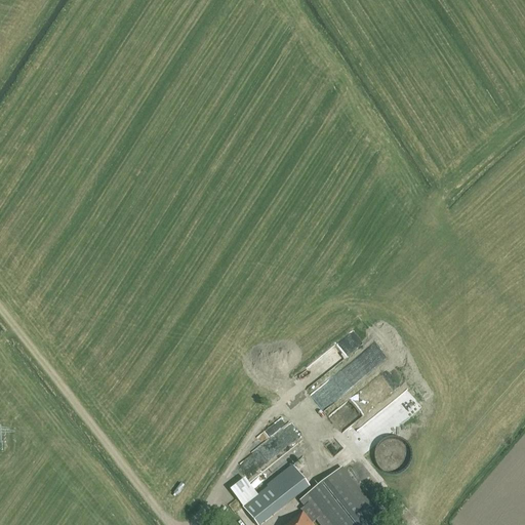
[(339,432),(349,421),(337,411),(328,420),(339,432)]
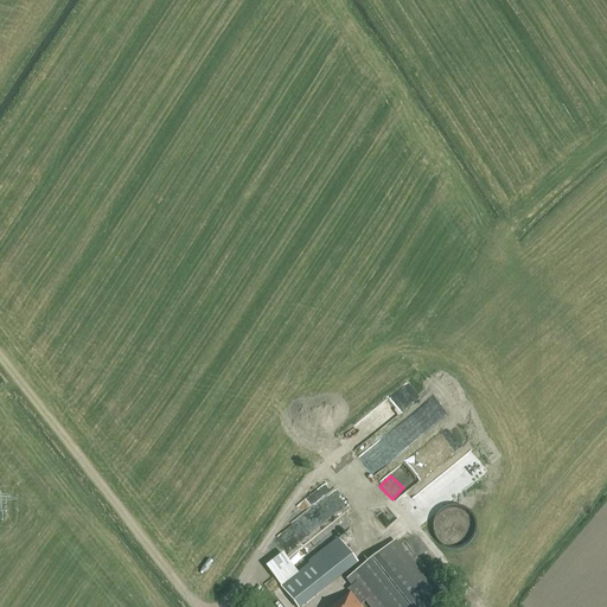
[(448,525),(443,528),(448,538),(470,528),(460,509),(455,511),(451,503),(446,505),(448,510),(442,513),(448,525)]
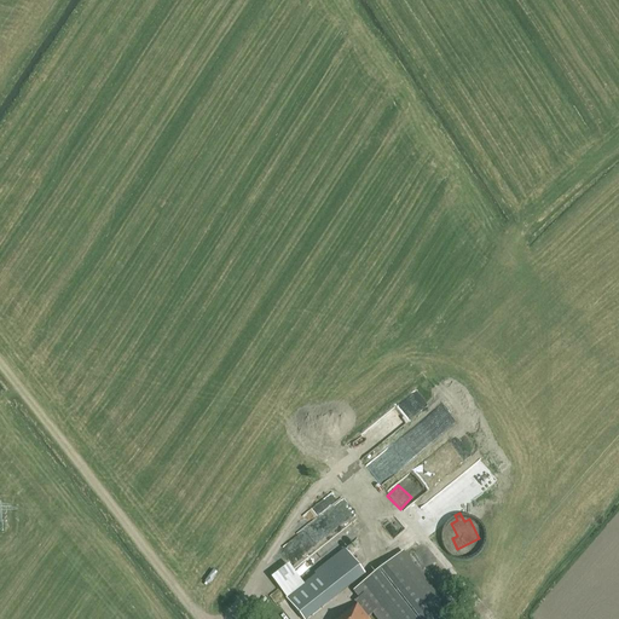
[(392,515),(381,526),(393,539),(404,528),(392,515)]
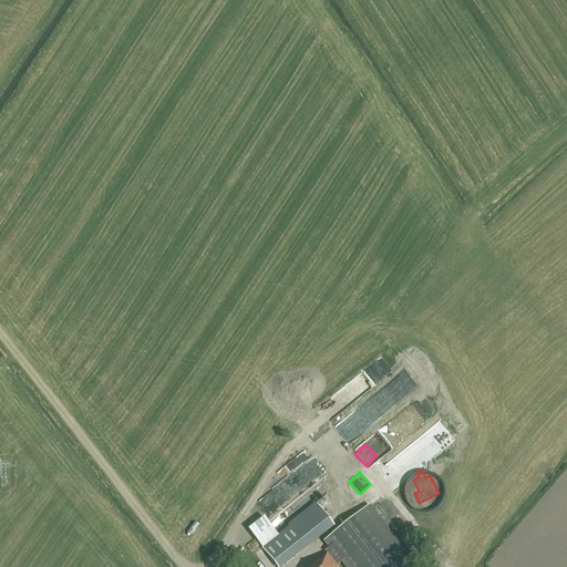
[(268,501),(253,511),(261,524),(277,514),(268,501)]
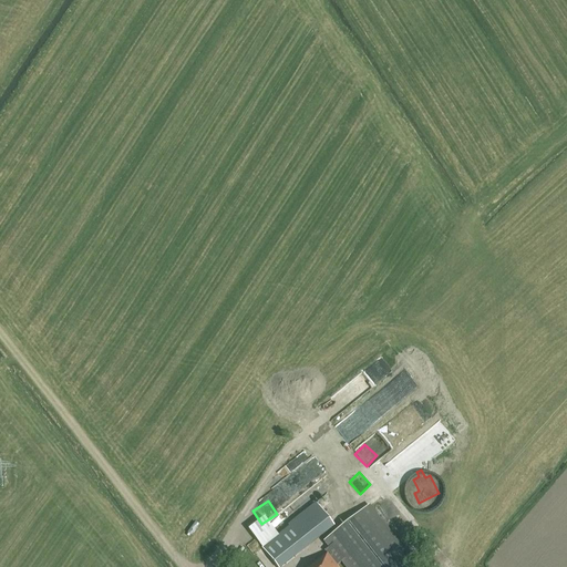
[(261,548),(276,566),(281,566),(333,527),(317,505),(261,548)]
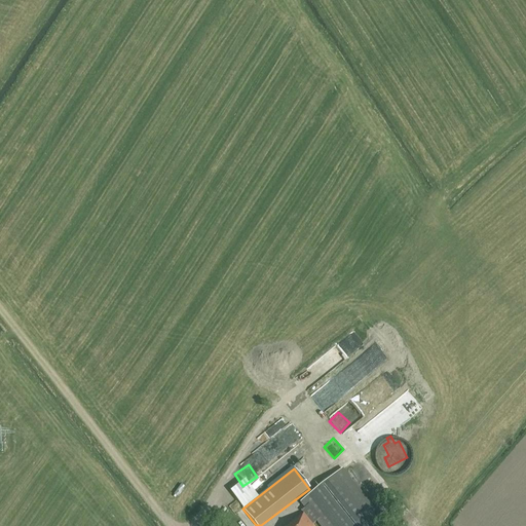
[(301,502),(307,511),(318,525),(386,525),(342,470),(301,502)]
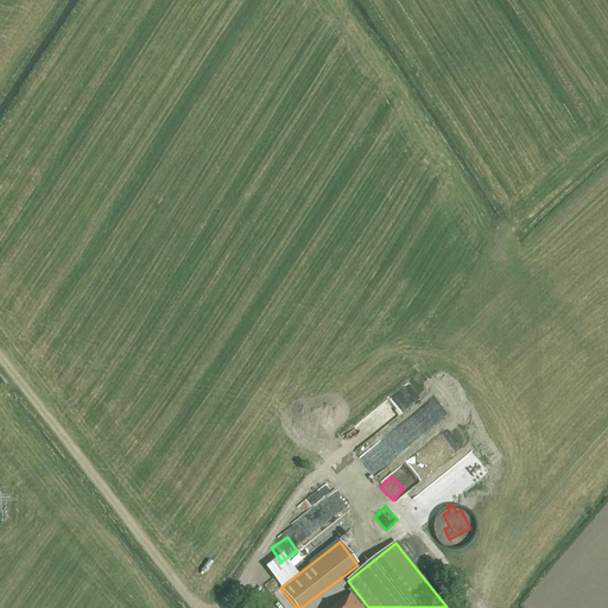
[(259,576),(267,587),(276,580),(280,584),(291,576),(280,564),(270,572),(267,569),(259,576)]
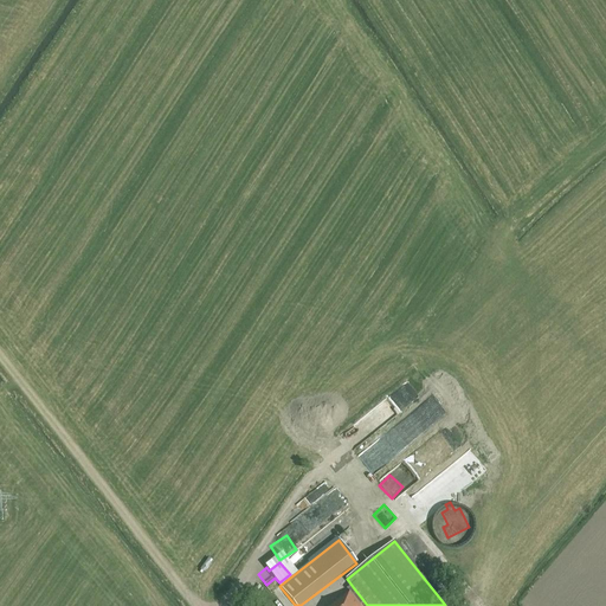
[(360,605),(349,592),(330,605),(360,605)]
